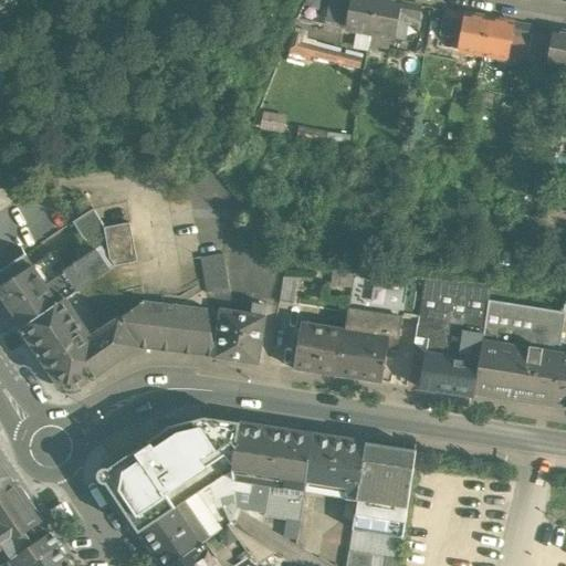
[(350,0),(329,0),(327,19),(347,22),(350,0)]
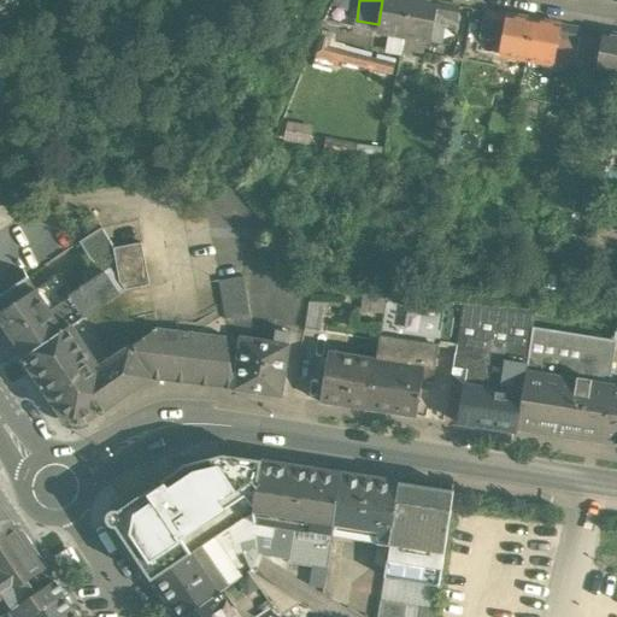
[(410,0),(382,0),(378,24),(377,33),(393,36),(405,37),(410,0)]
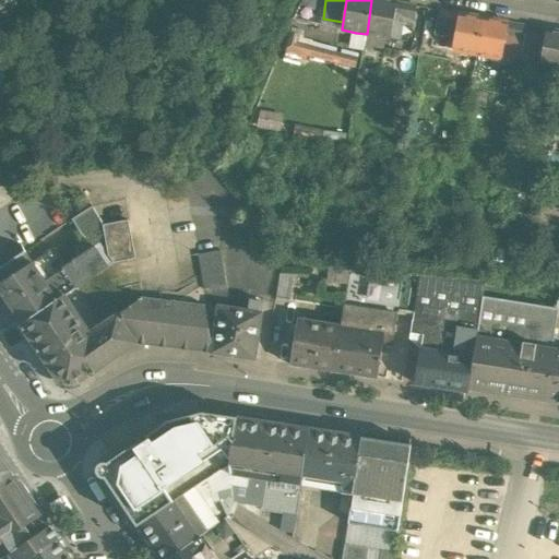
[(396,2),(382,0),(371,0),(367,34),(376,36),(391,39),(393,22),(396,2)]
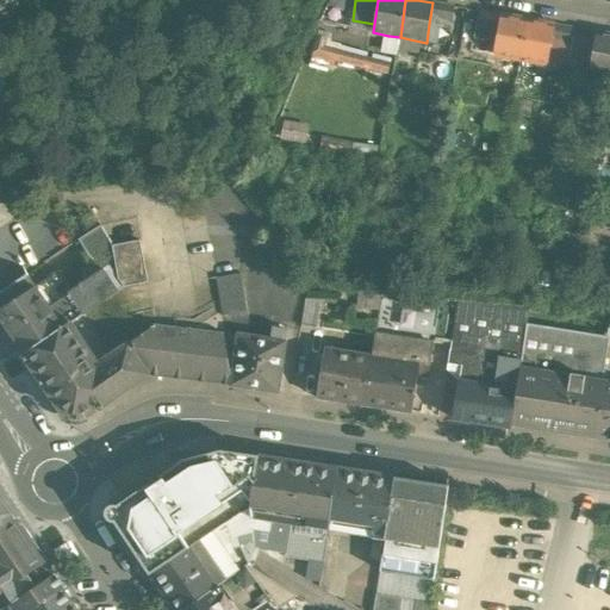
[(338,5),(330,1),(324,14),(332,18),(338,5)]
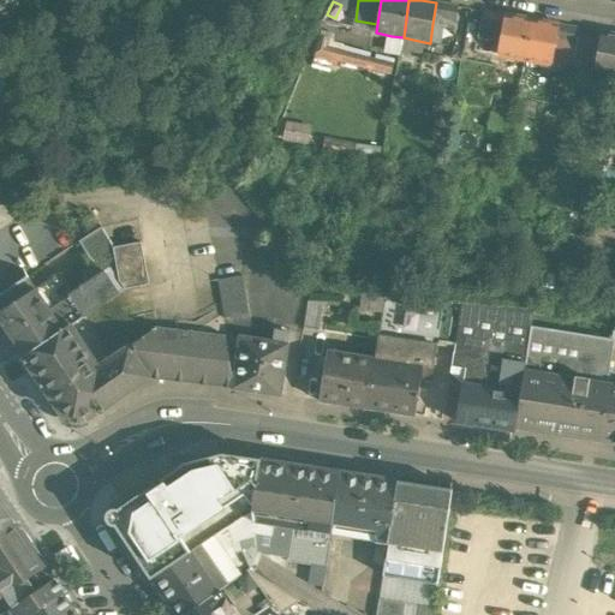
[(459,6),(436,3),(433,24),(440,25),(441,18),(457,21),(459,6)]
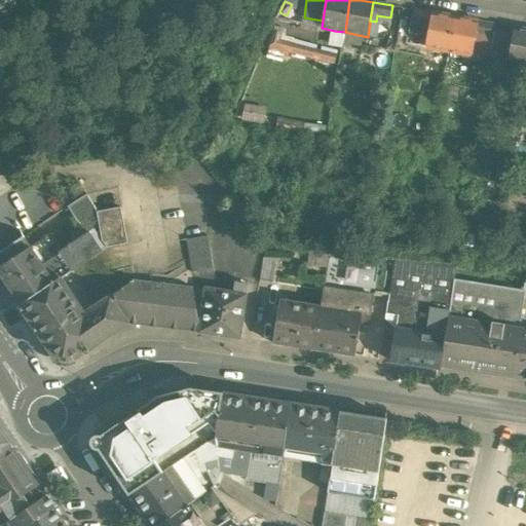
[(431,12),(413,9),(411,22),(429,26),(431,12)]
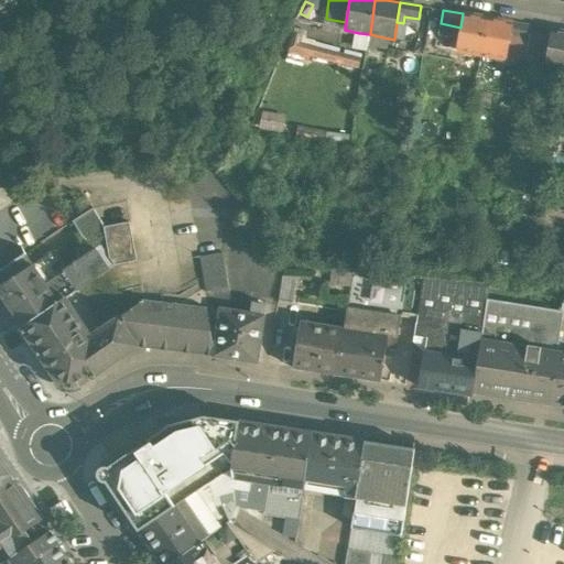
[(488,19),(463,13),(461,28),(459,36),(456,50),(481,55),(488,19)]
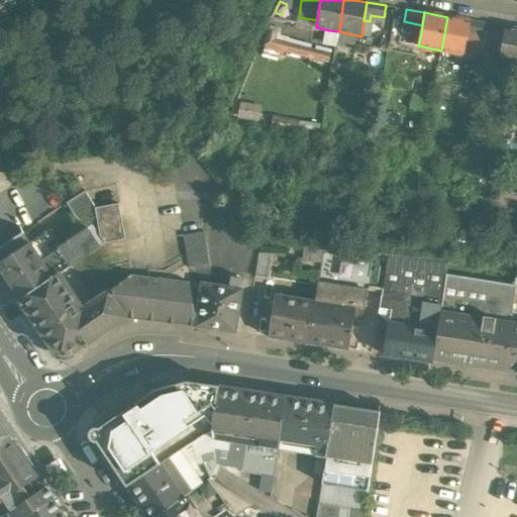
[(470,21),(447,17),(441,50),(463,55),(468,33),(470,21)]
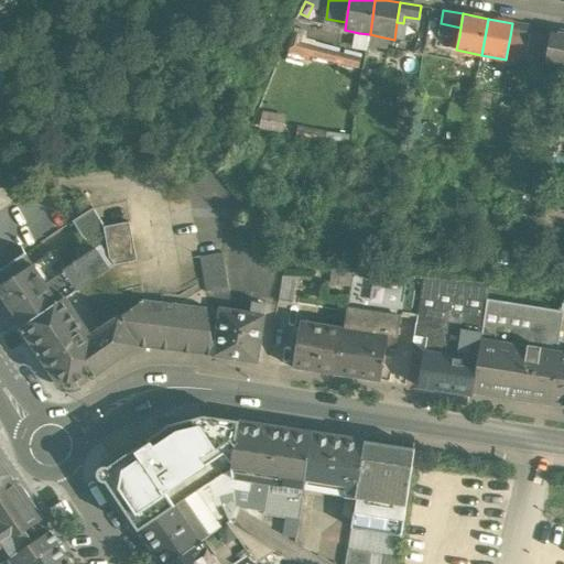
[(403,23),(397,22),(394,40),(403,40),(407,23),(403,23)]
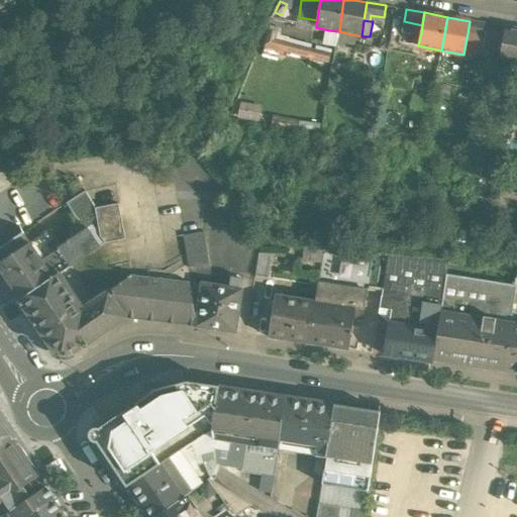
[(422,25),(404,21),(402,30),(421,33),(422,25)]
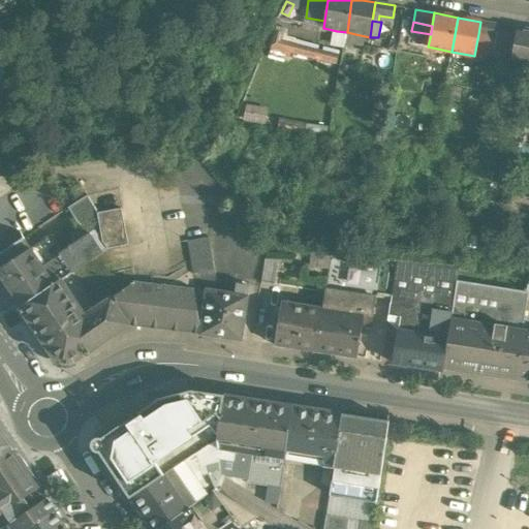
[(498,25),(480,22),(478,34),(496,37),(498,25)]
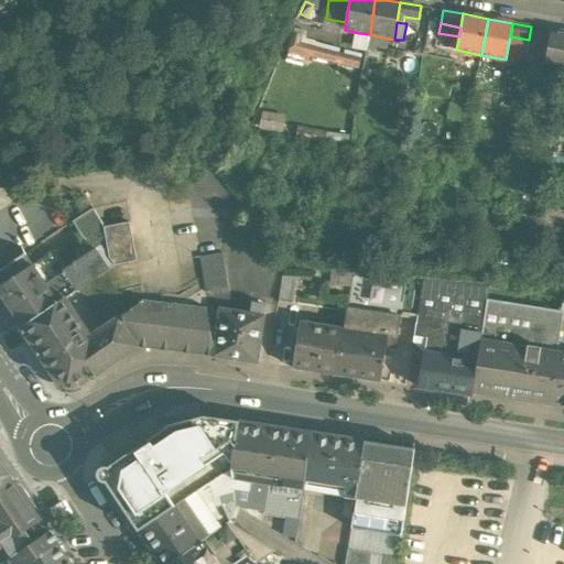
[(551,30),(531,26),(529,40),(541,42),(549,43),(551,30)]
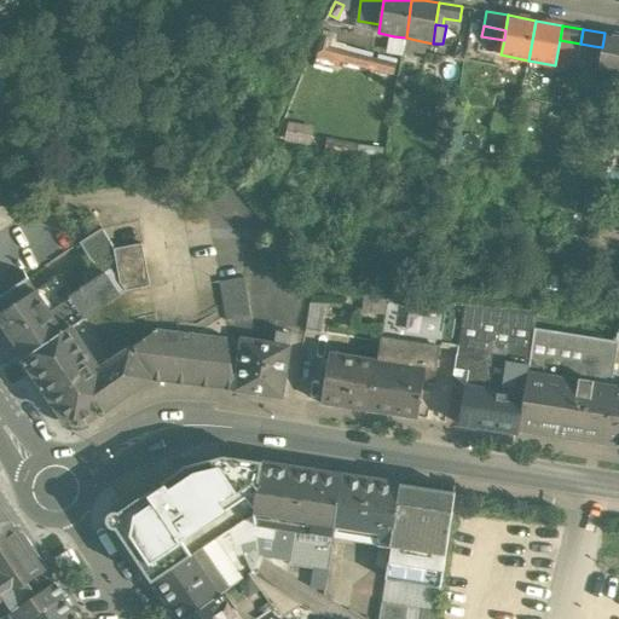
[(618,35),(605,33),(602,47),(601,55),(597,73),(618,76),(618,35)]
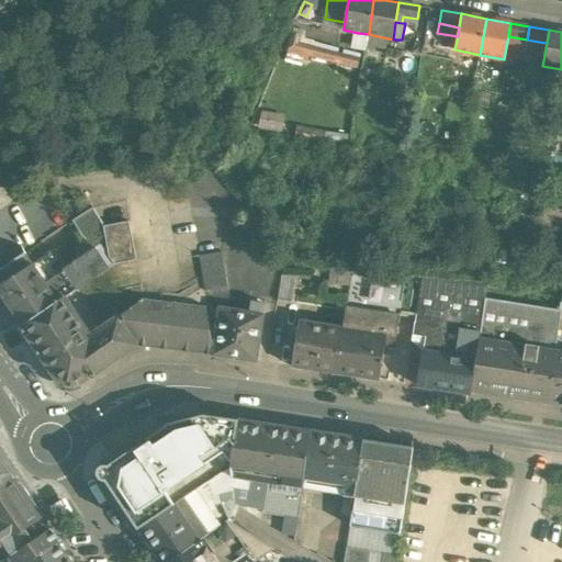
[(369,34),(358,33),(356,48),(366,51),(367,46),(369,34)]
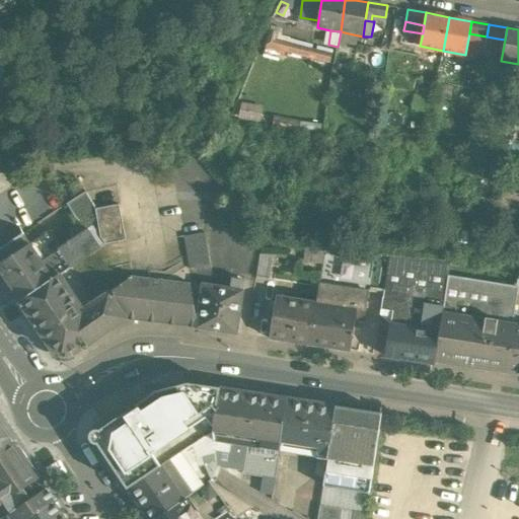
[(282,34),(270,31),(266,46),(265,53),(280,57),(282,50),(330,62),(332,54),(282,42),(283,38),(281,36),(282,34)]
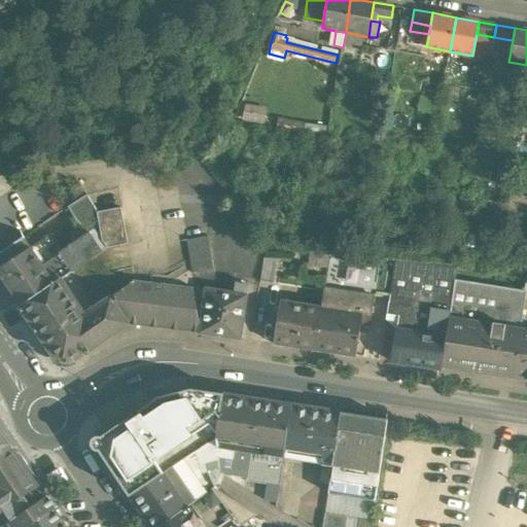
[(354,34),(346,32),(344,43),(361,47),(363,38),(353,36),(354,34)]
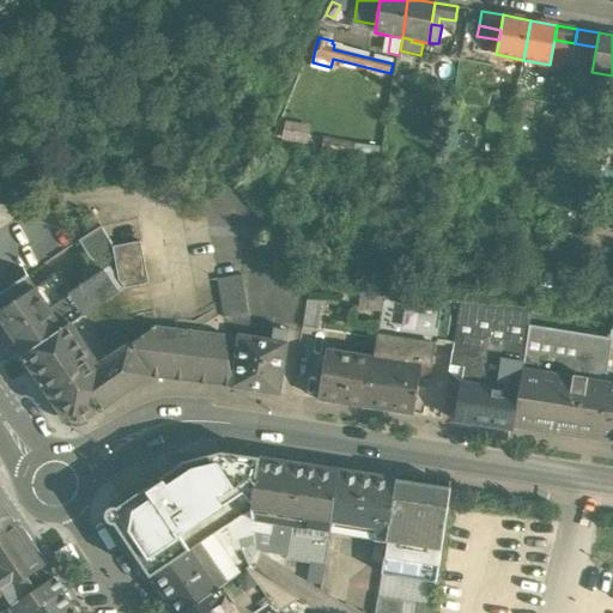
[(575,43),(554,40),(550,65),(558,66),(568,68),(570,70),(575,43)]
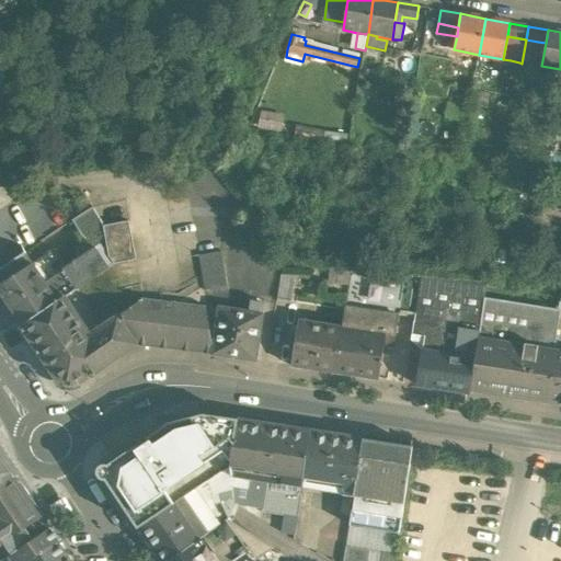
[(489,94),(476,91),(473,104),(485,106),(489,94)]
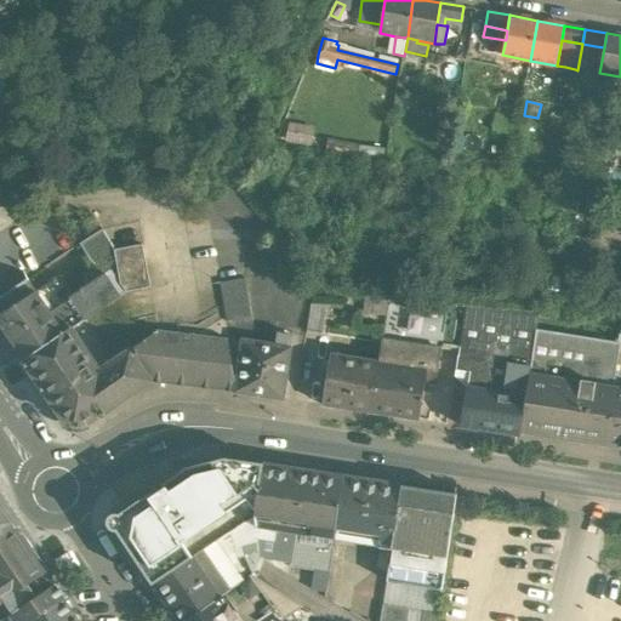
[(514,118),(495,114),(491,130),(511,135),(514,118)]
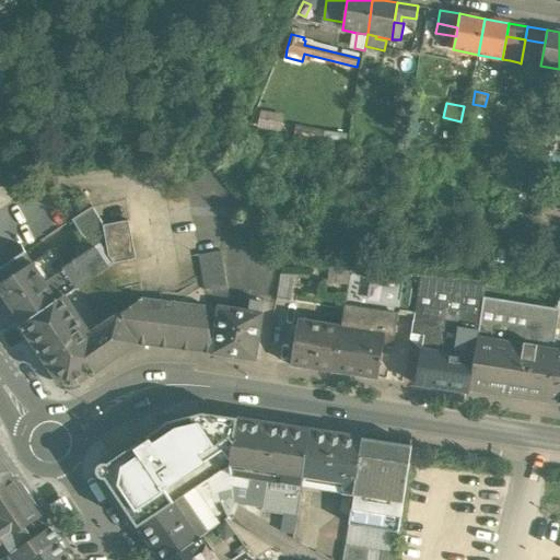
[(280,116),(263,113),(260,127),(278,129),(280,116)]
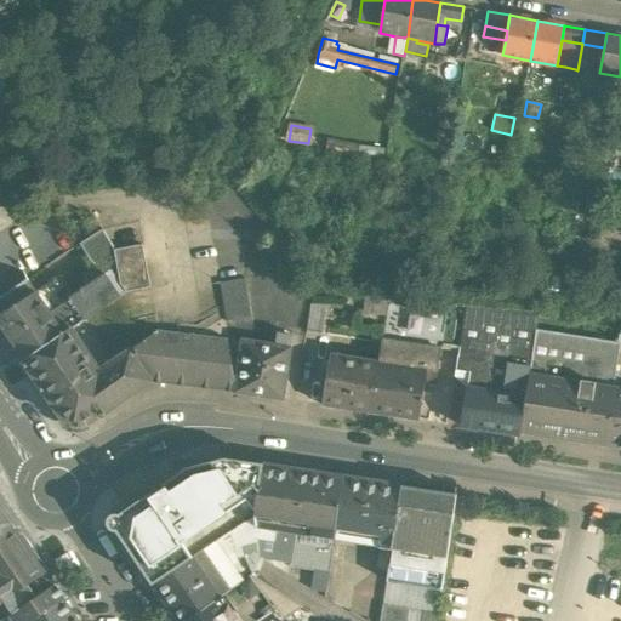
[(102,228),(80,243),(87,252),(109,239),(102,228)]
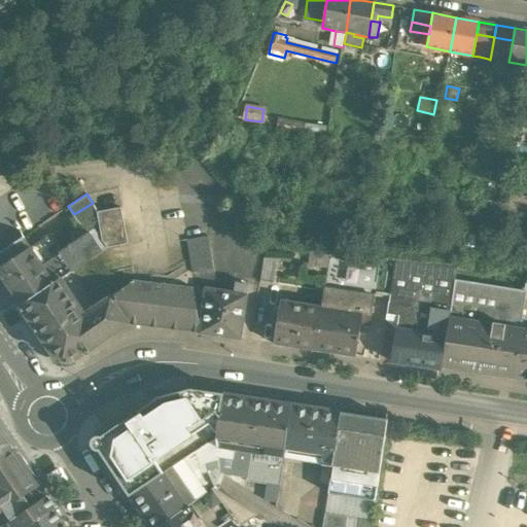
[(121,207),(97,212),(102,240),(107,247),(128,244),(121,207)]
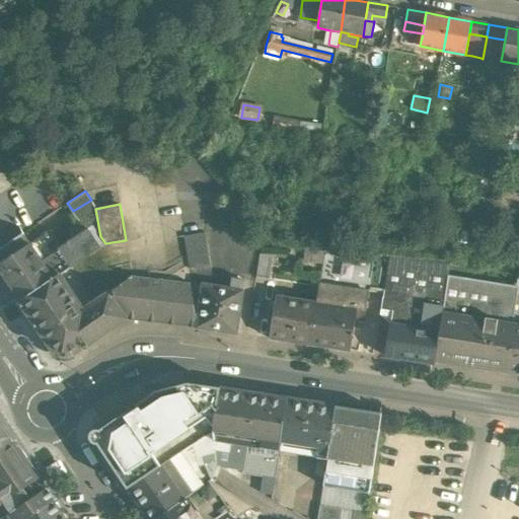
[(92,225),(58,249),(61,254),(70,268),(105,243),(100,236),(92,225)]
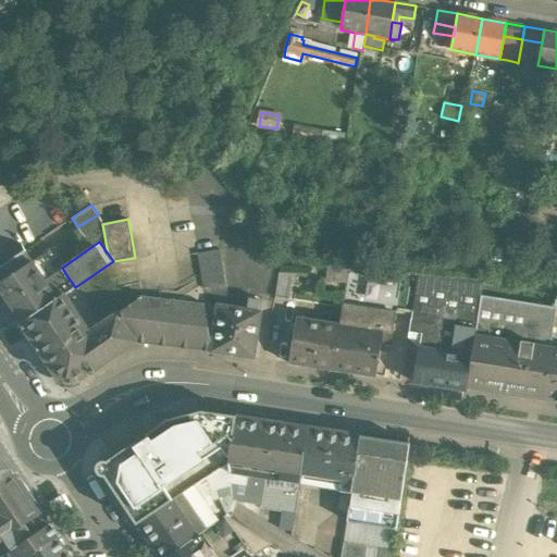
[(47,243),(35,251),(38,257),(51,248),(47,243)]
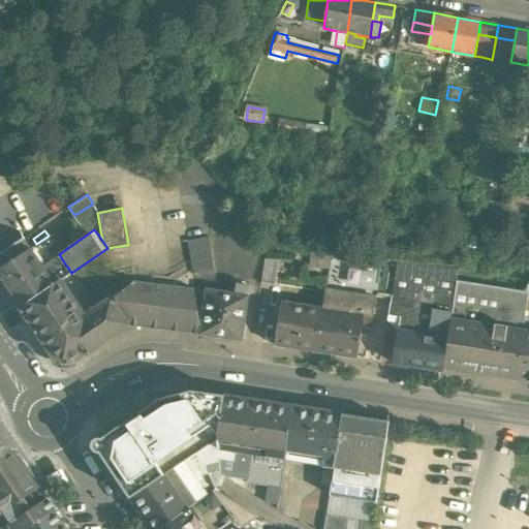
[(215,270),(208,237),(187,242),(194,274),(215,270)]
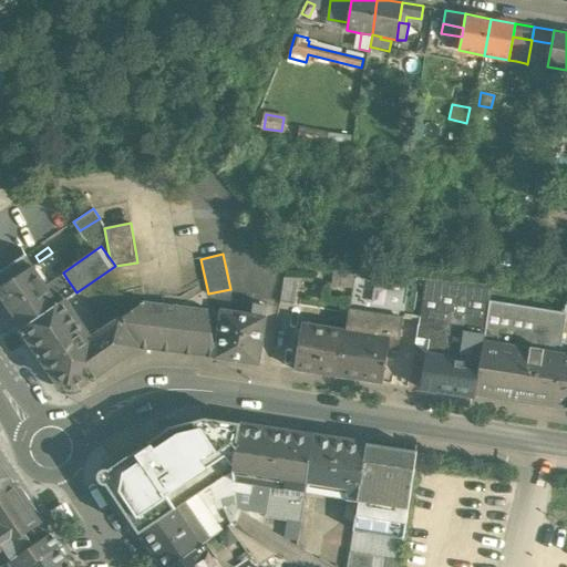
[(50,289),(26,255),(0,271),(0,295),(23,330),(60,305),(50,289)]
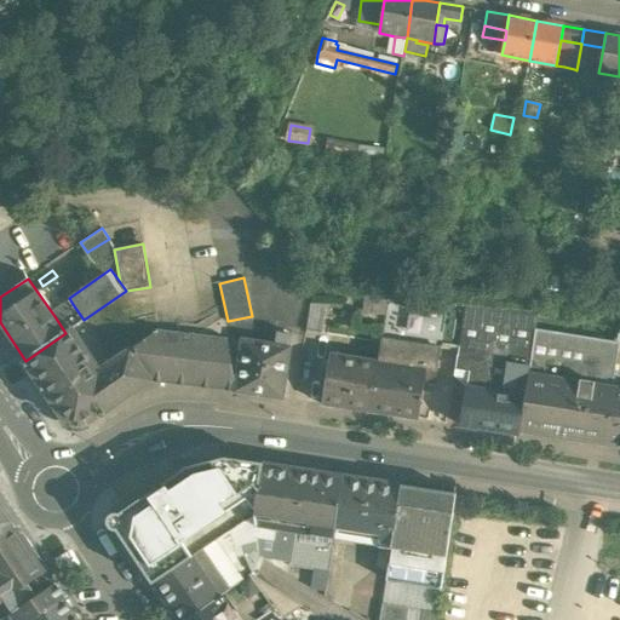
[(310,302),(305,331),(321,333),(326,303),(310,302)]
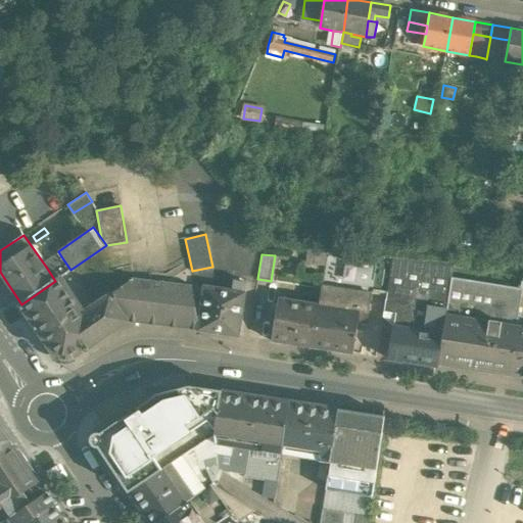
[(377,262),(328,254),(323,286),(372,293),(372,292),(377,262)]
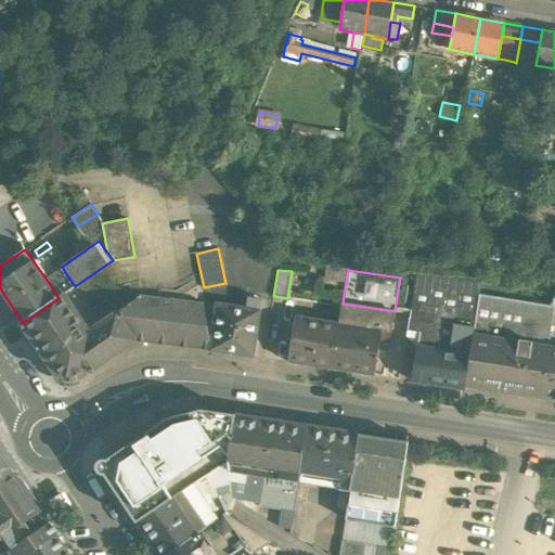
[(65,272),(49,283),(59,298),(65,294),(75,286),(65,272)]
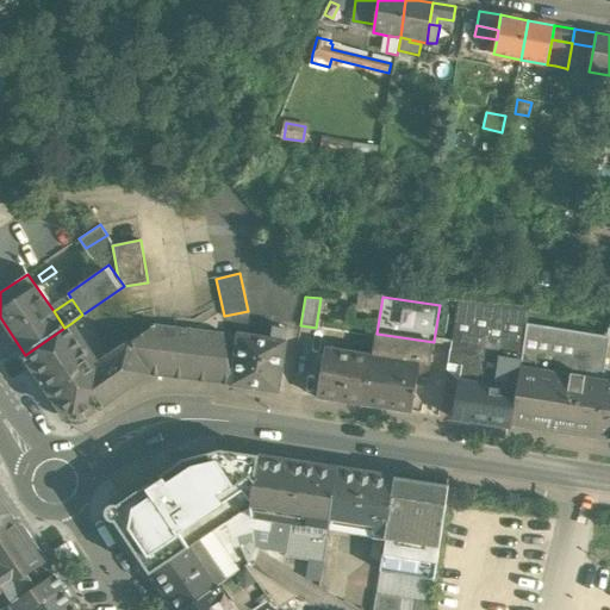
[(459,300),(441,299),(440,305),(434,341),(452,343),(459,300)]
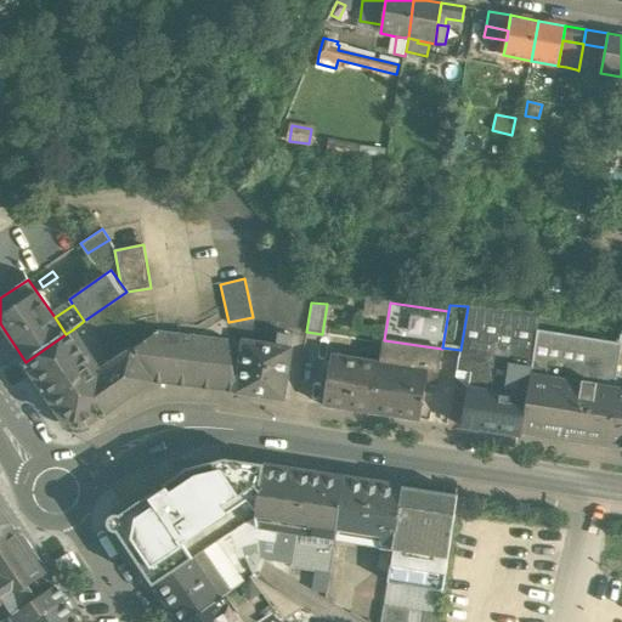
[(487,307),(468,306),(461,350),(458,371),(473,373),(476,373),(487,307)]
